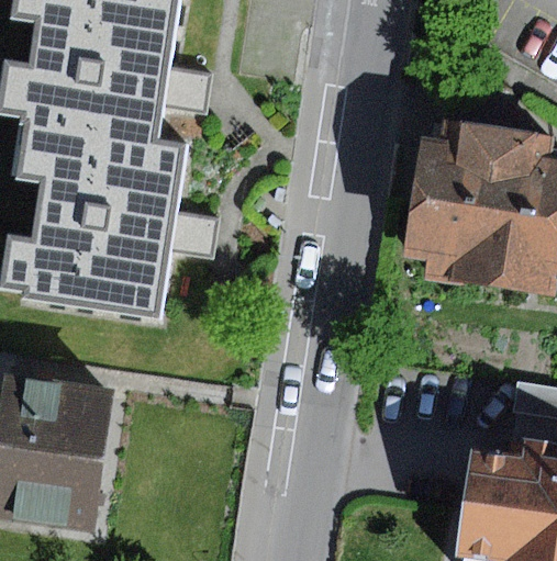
[(166,69),(175,0),(11,0),(9,18),(35,21),(29,68),(2,65),(0,81),(0,114),(24,118),(21,125),(156,144),(160,108),(164,89),(166,69)]
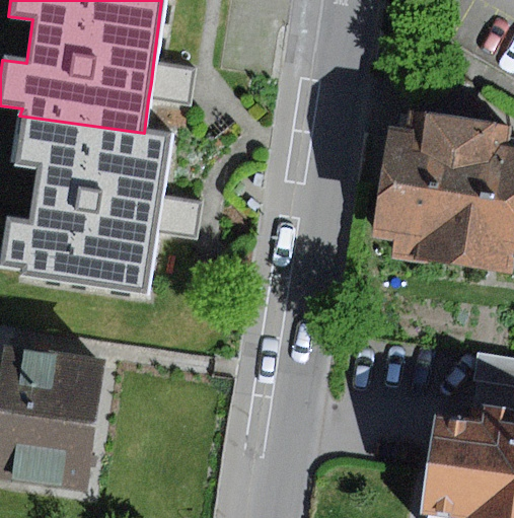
[(190,69),(153,64),(151,82),(148,99),(185,104),(190,69)]
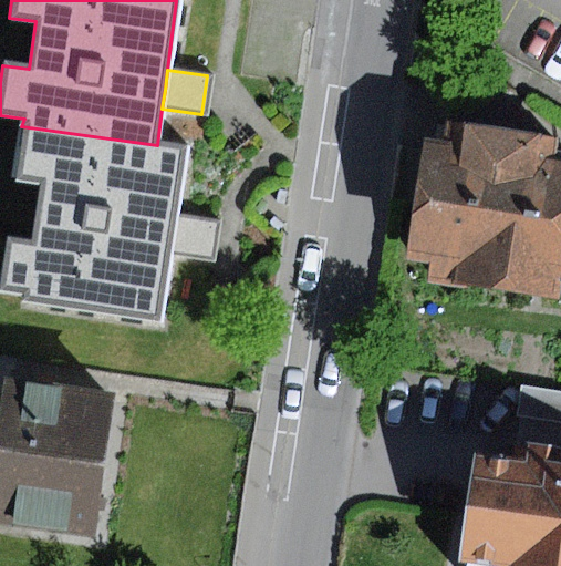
[(426,281),(557,300),(560,271),(560,160),(556,160),(558,139),(442,121),(438,144),(422,142),(405,256),(429,259),(426,281)]
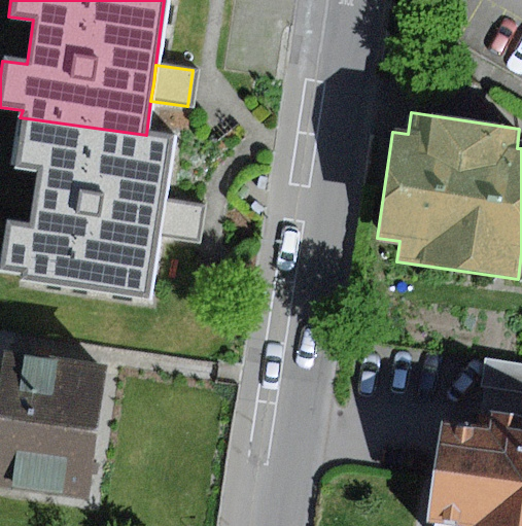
[(19,282),(150,300),(159,236),(162,218),(164,201),(172,138),(146,135),(20,117),(12,169),(35,172),(28,226),(5,223),(0,264),(0,272),(16,274),(19,282)]
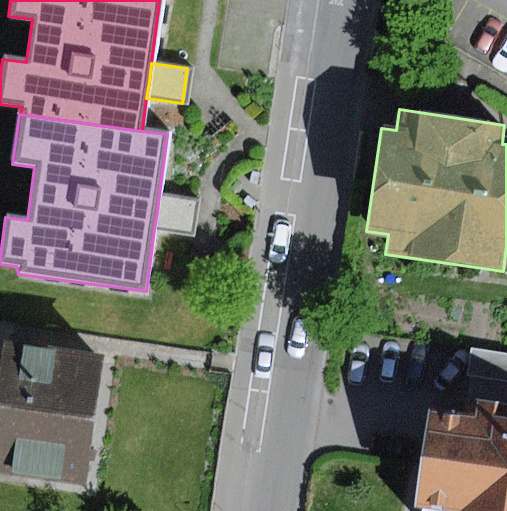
[(193,200),(159,195),(157,212),(154,229),(188,233),(193,200)]
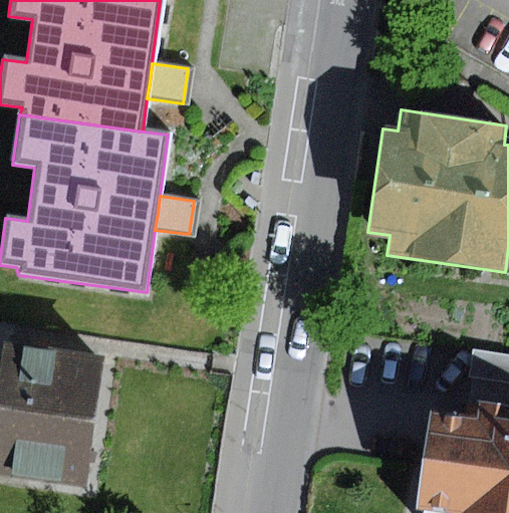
[(0,475),(81,485),(98,353),(0,341),(0,475)]
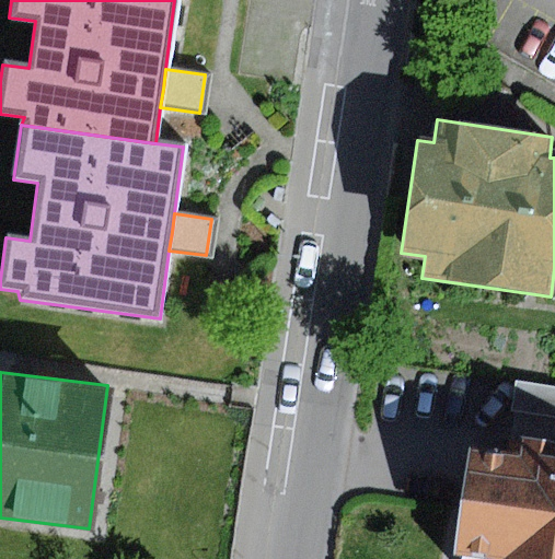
[(554,386),(511,380),(507,408),(554,415),(554,386)]
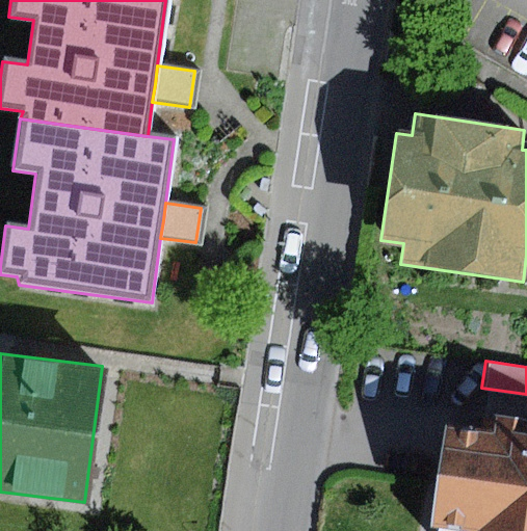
[(474,530),(526,530),(526,421),(479,414),(477,430),(445,425),(430,523),(475,530),(474,530)]
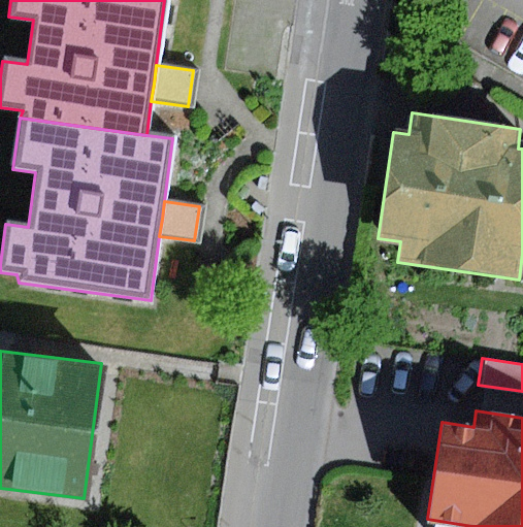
All buildings are outlined.
